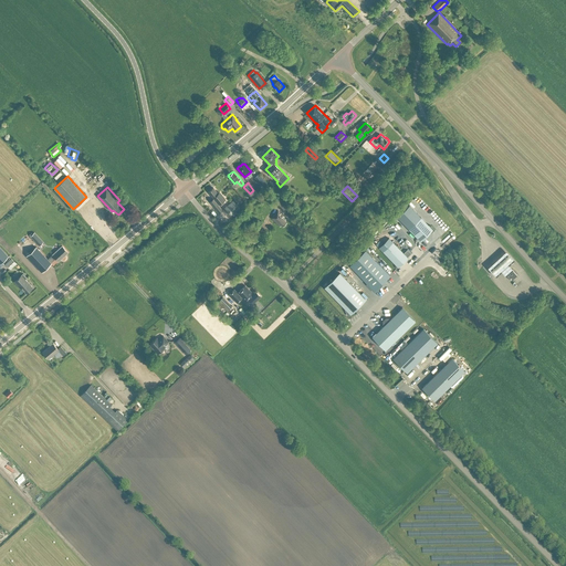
[(218,194),(213,187),(208,191),(213,198),(210,201),(219,212),(222,210),(218,205),(226,199),(219,191),(218,194)]
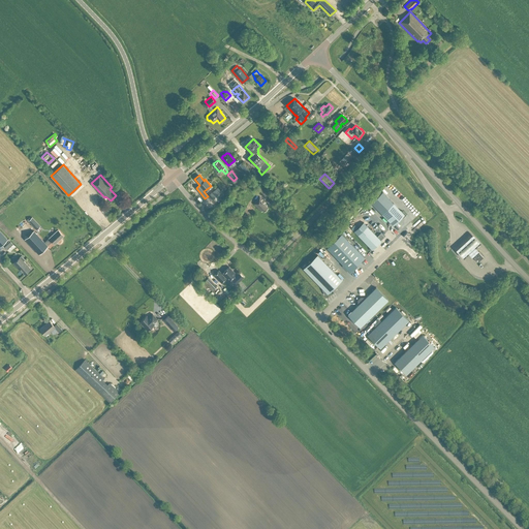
[(263,197),(268,192),(261,186),(256,190),(263,197)]
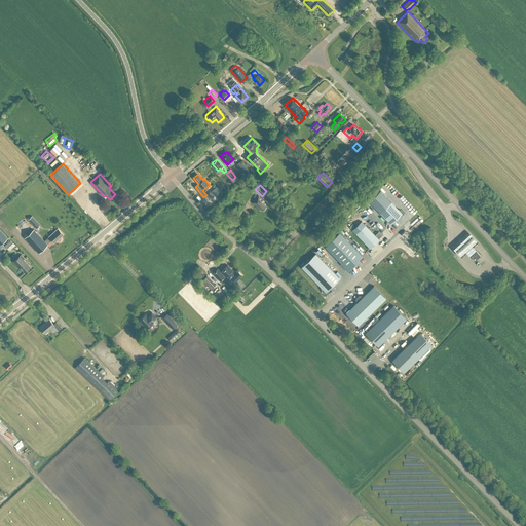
[(215,200),(222,193),(217,186),(209,193),(215,200)]
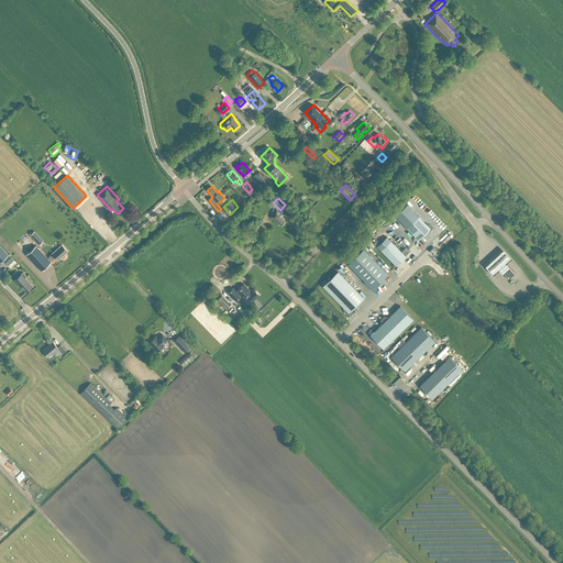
[(407,205),(395,216),(418,240),(428,231),(429,232),(432,228),(429,224),(428,225),(427,224),(407,205)]
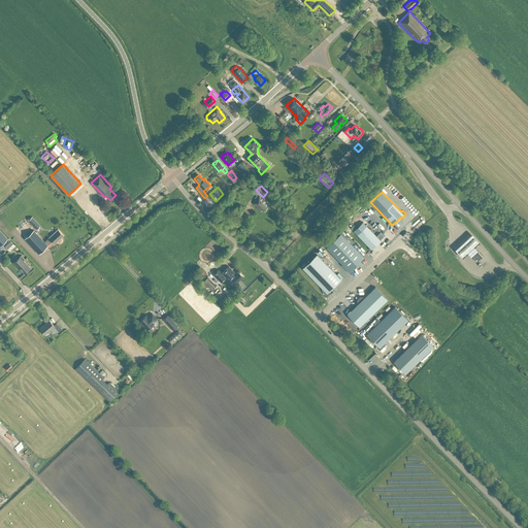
[(267,207),(263,202),(264,201),(260,197),(253,203),(256,206),(261,210),(262,209),(263,211),(267,207)]
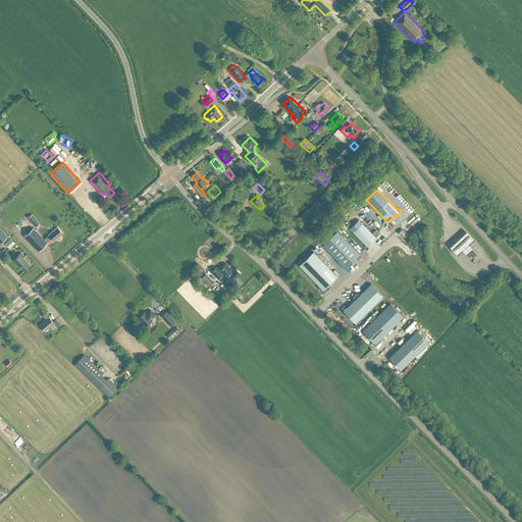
[(36,226),(40,223),(32,214),(28,218),(36,226)]
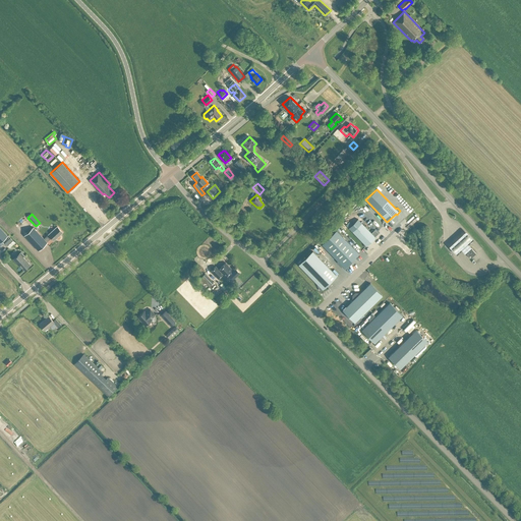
[(349,228),(366,246),(375,237),(374,236),(378,232),(374,228),(370,232),(358,219),(349,228)]
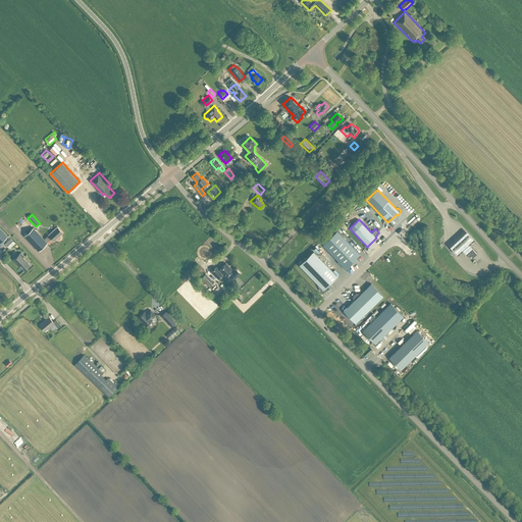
[(44,239),(47,242),(51,238),(54,241),(62,232),(57,226),(48,235),(44,239)]
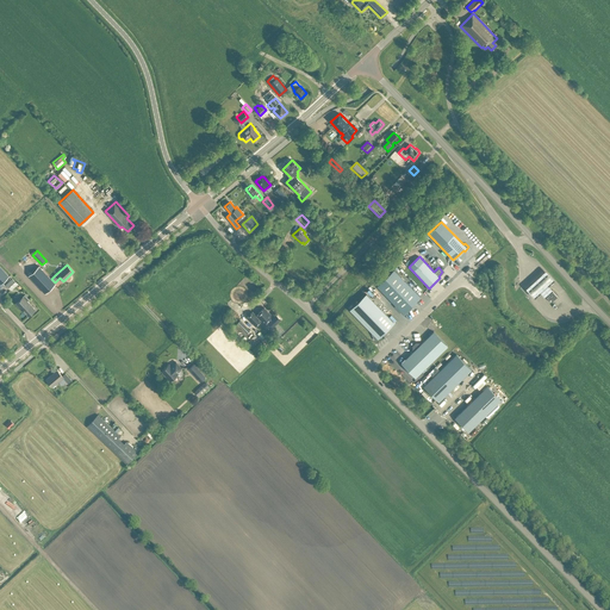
[(44,293),(55,284),(55,282),(51,279),(39,266),(29,275),(44,293)]
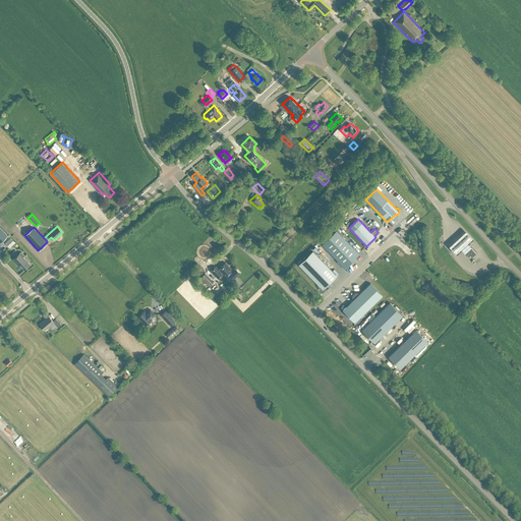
[(466,228),(449,244),(456,252),(461,248),(465,252),(471,248),(472,246),(468,242),(474,237),(466,228)]
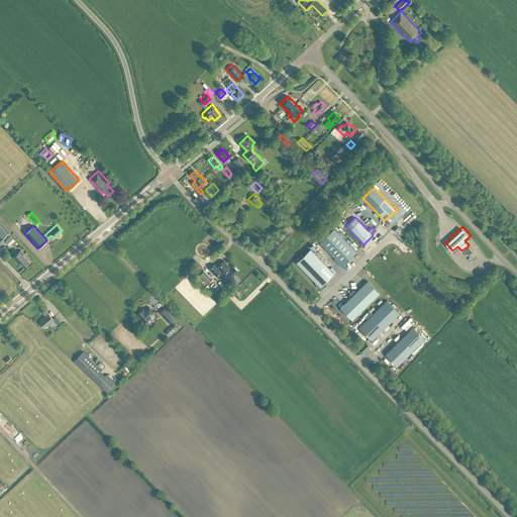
[(334,228),(319,242),(341,266),(356,251),(334,228)]
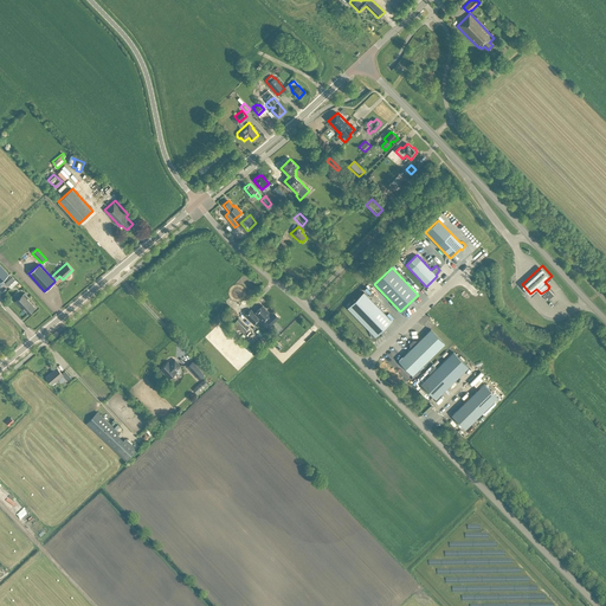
[(11,288),(18,282),(12,276),(6,282),(11,288)]
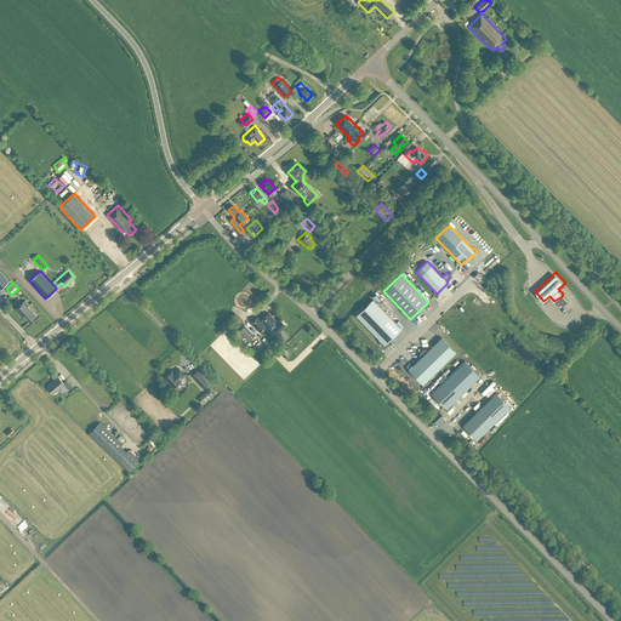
[(560,308),(568,302),(562,296),(554,301),(560,308)]
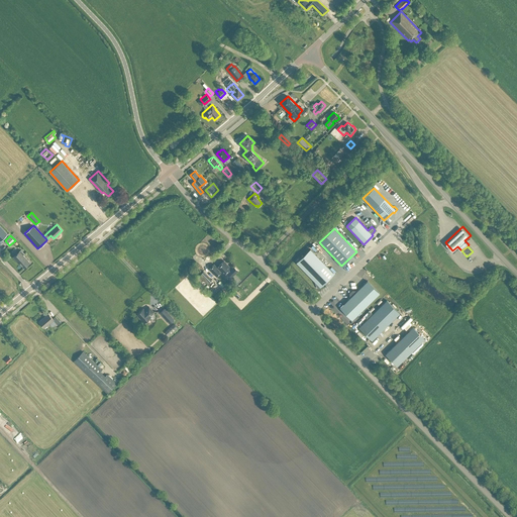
[(318,288),(323,286),(322,284),(333,273),(310,249),(297,263),(316,283),(315,283),(318,288)]
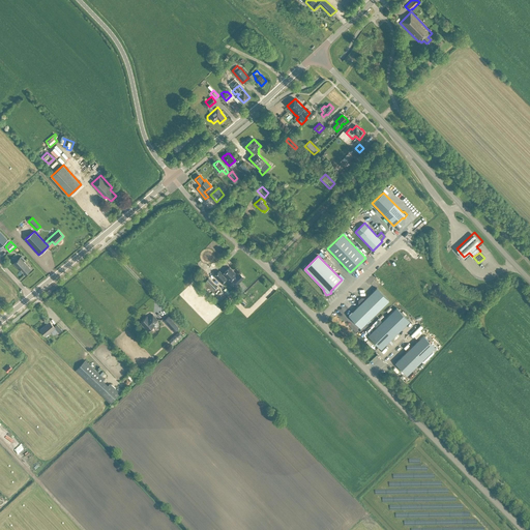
[(25,260),(22,257),(13,264),(20,270),(25,274),(31,269),(24,261),(25,260)]
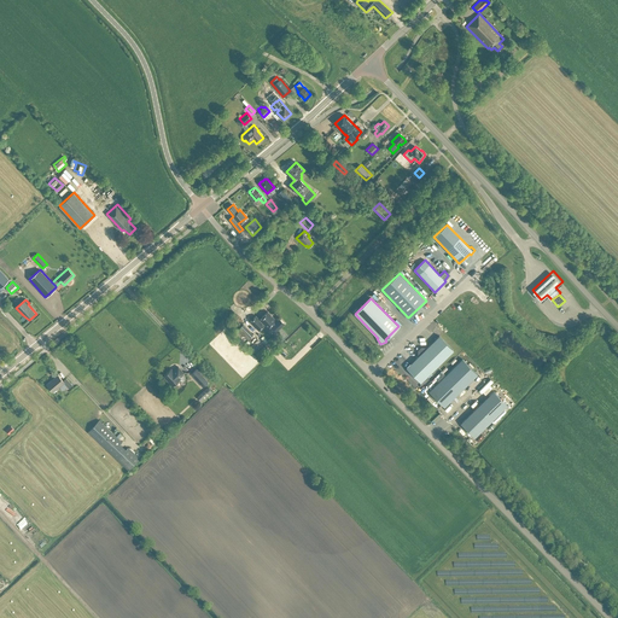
[(256,316),(250,321),(258,330),(264,325),(268,328),(270,325),(277,331),(285,324),(279,318),(275,320),(268,312),(260,320),(256,316)]
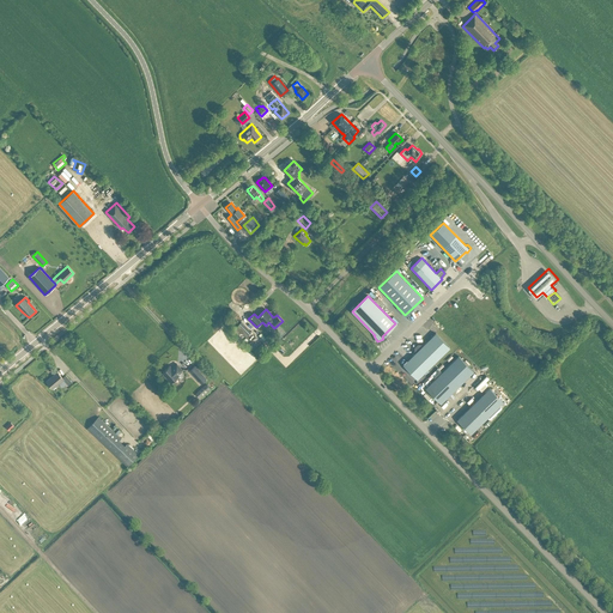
[(246,337),(250,332),(241,321),(236,326),(246,337)]
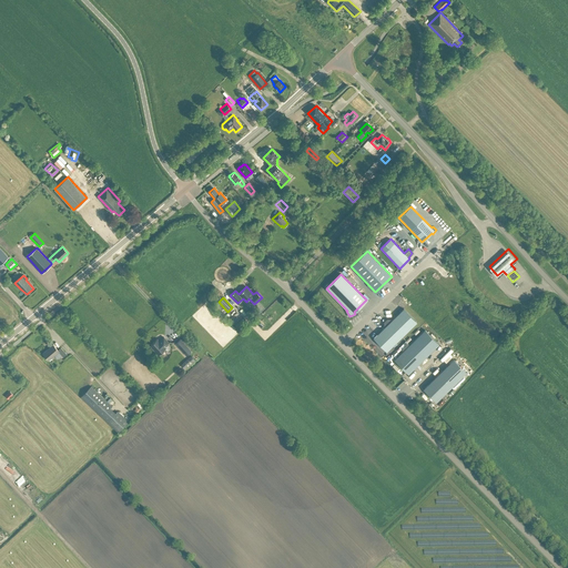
[(384,322),(384,325),(385,326),(373,338),(386,352),(417,322),(404,308),(392,320),(391,318),(387,318),(384,322)]
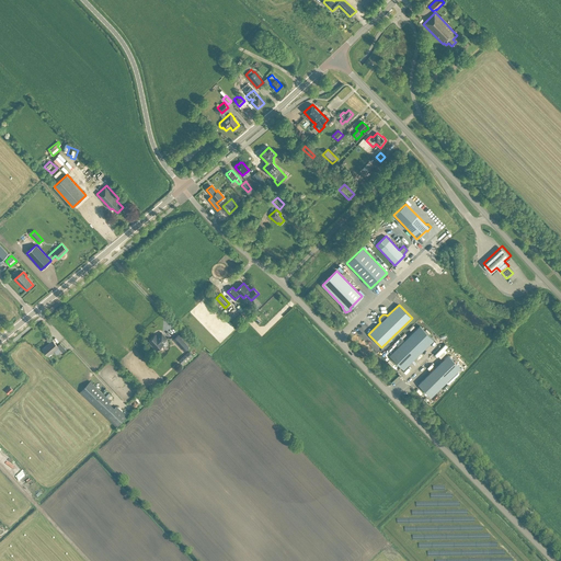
[(434,340),(420,325),(390,355),(403,369),(434,340)]
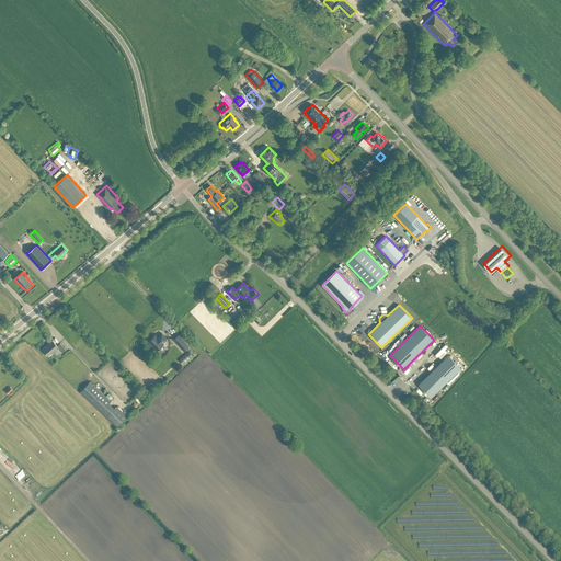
[(167,339),(162,333),(157,338),(155,335),(149,341),(157,350),(163,344),(162,343),(167,339)]
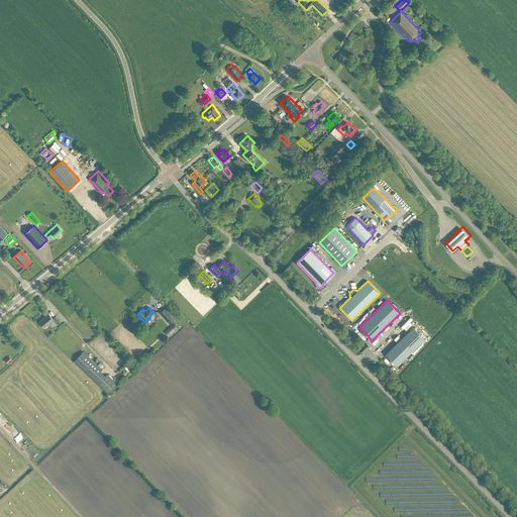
[(170,324),(174,319),(164,308),(160,312),(170,324)]
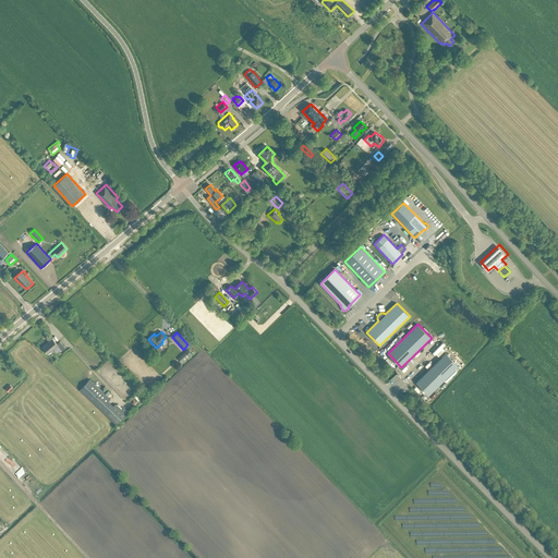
[(57,343),(52,338),(41,347),(48,354),(58,346),(62,351),(65,348),(60,341),(57,343)]
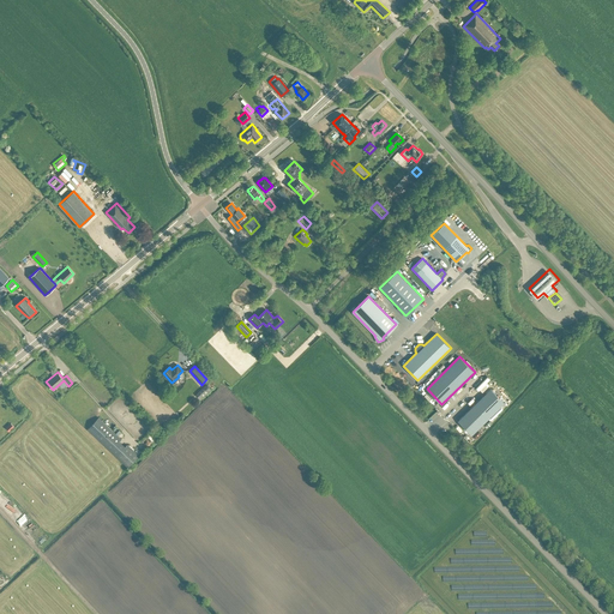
[(200,399),(211,389),(206,384),(196,395),(200,399)]
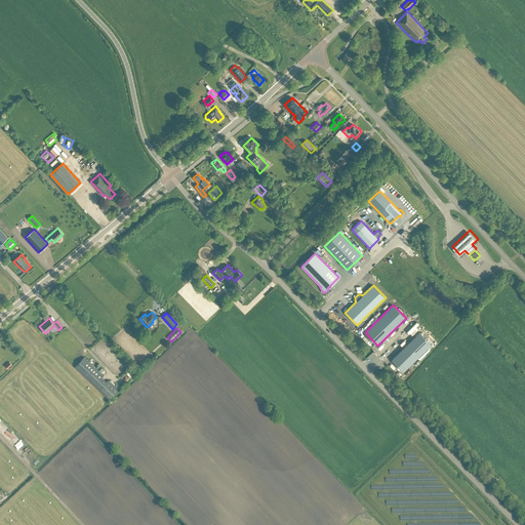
[(431,345),(419,331),(391,359),(403,371),(431,345)]
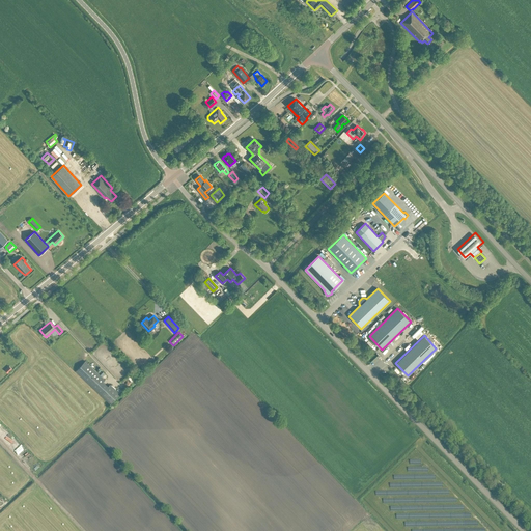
[(104,397),(113,387),(110,384),(108,386),(104,382),(105,380),(85,361),(76,371),(104,397)]
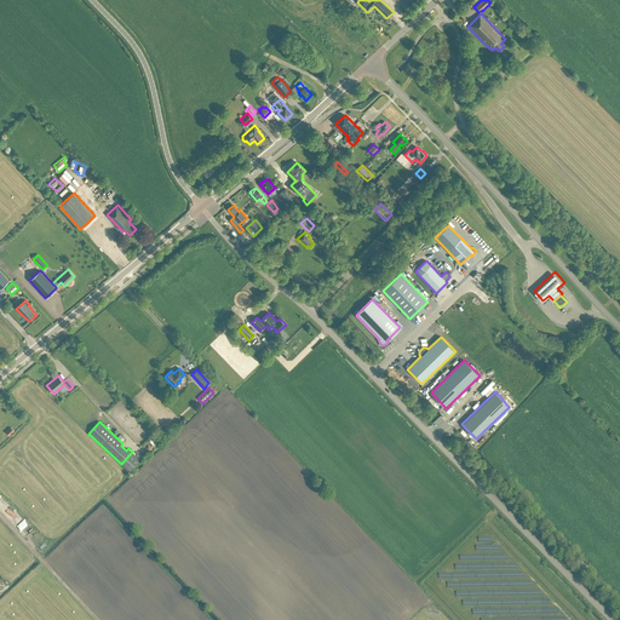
[(148,440),(154,446),(160,441),(153,435),(148,440)]
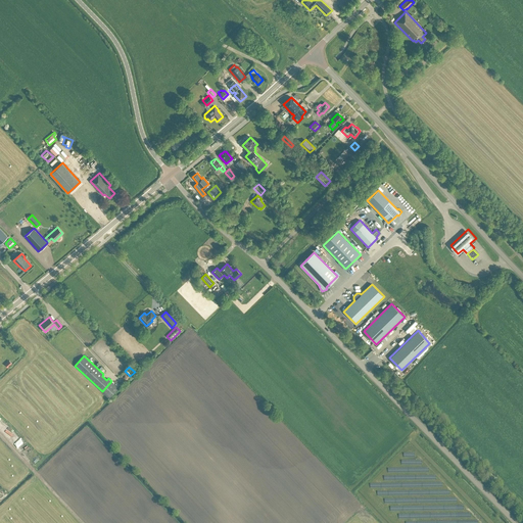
[(111,381),(102,391),(109,397),(119,387),(111,381)]
